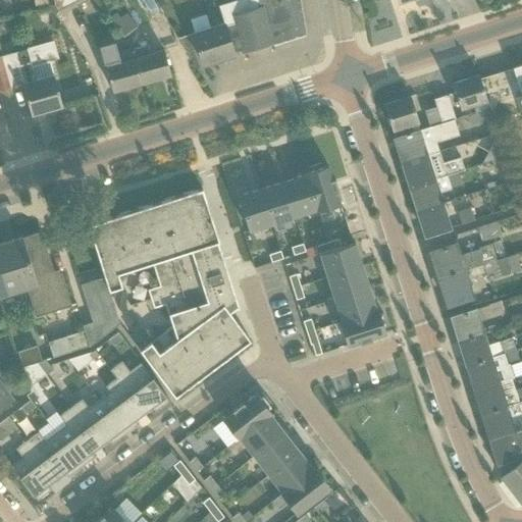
[(48,0),(49,5),(55,16),(60,13),(59,12),(75,4),(75,5),(86,0),(48,0)]
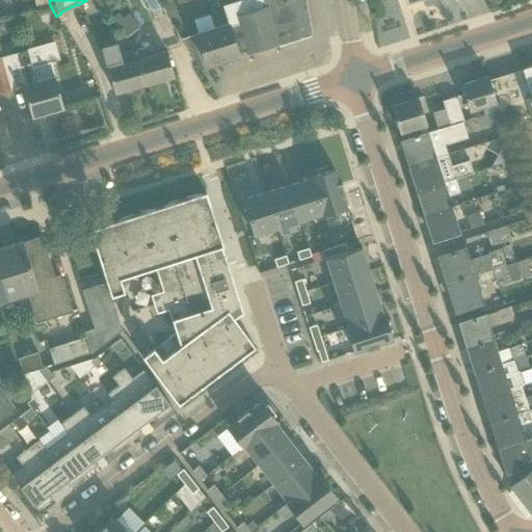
[(170,8),(165,0),(162,0),(159,2),(165,12),(170,8)]
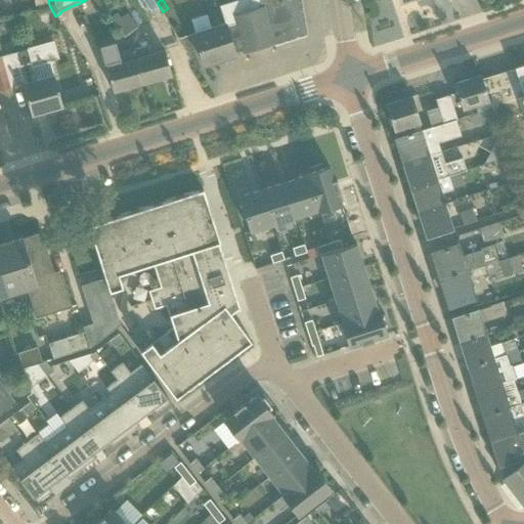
[(258,0),(262,11),(193,34),(197,45),(203,64),(223,58),(234,55),(233,52),(246,49),(246,51),(303,33),(297,0),(258,0)]
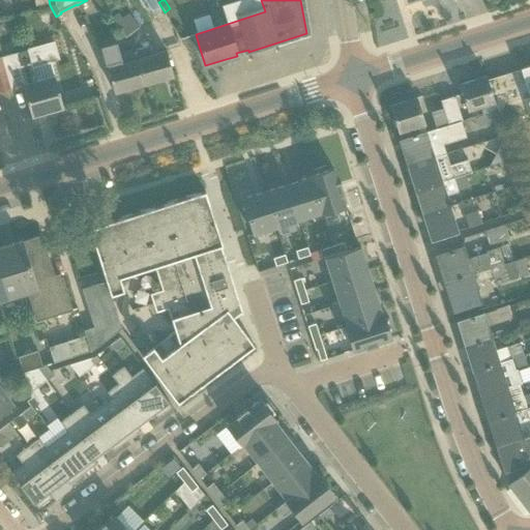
[(117,13),(110,18),(124,37),(138,27),(127,13),(121,18),(117,13)]
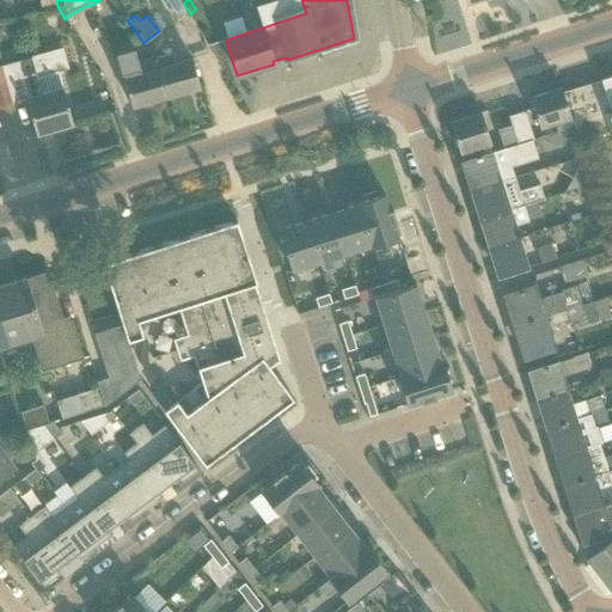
[(446,48),(452,68),(494,55),(487,35),(446,48)]
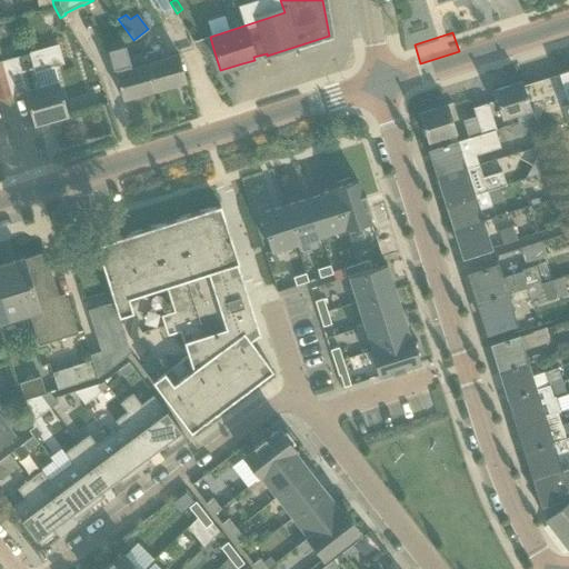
[(115,71),(115,72),(122,100),(153,91),(142,53),(128,58),(125,46),(107,50),(112,70),(115,70),(115,71)]
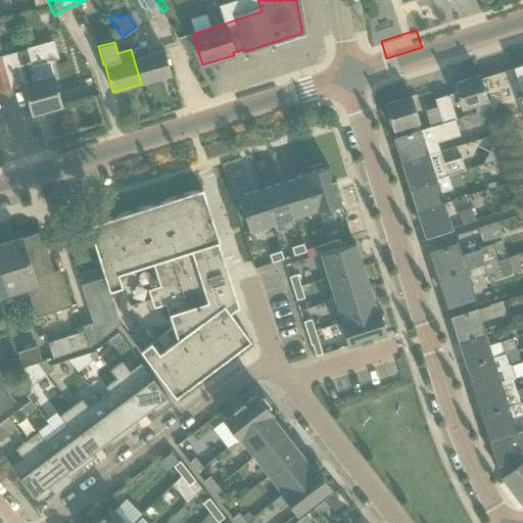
[(146,45),(131,49),(141,84),(171,76),(163,50),(149,54),(146,45)]
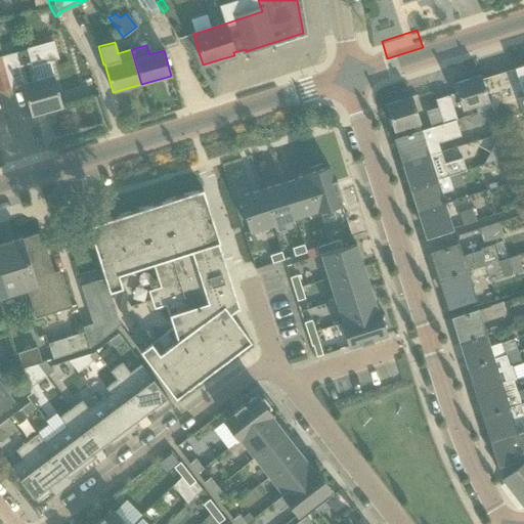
[(0,56),(0,90),(22,85),(30,115),(61,105),(53,75),(52,76),(48,61),(31,67),(26,49),(1,56),(0,56)]
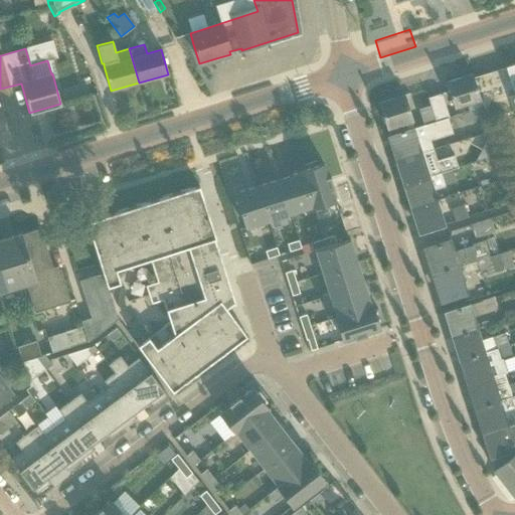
[(505,67),(473,77),(481,104),(484,104),(488,118),(514,109),(514,63),(505,66),(505,67)]
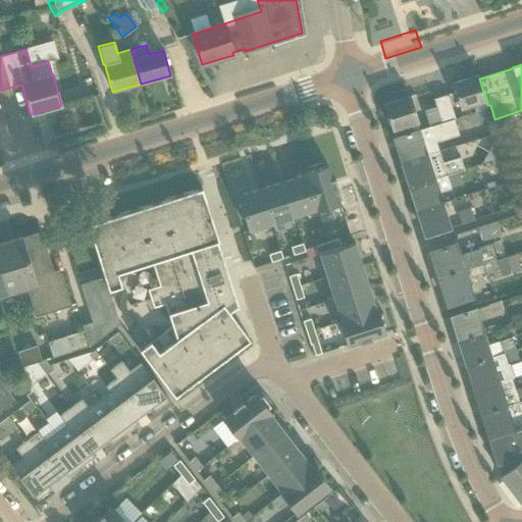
[(452,84),(458,103),(459,108),(471,105),(474,113),(488,109),(487,105),(479,79),(478,75),(452,84)]
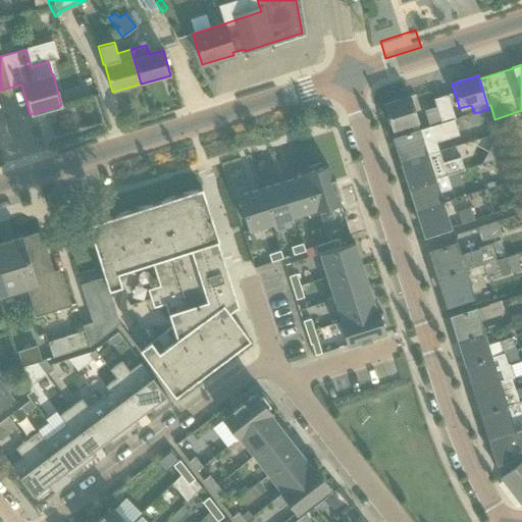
[(394,138),(401,161),(425,154),(437,150),(435,142),(457,136),(452,119),(454,118),(446,94),(432,98),(440,122),(413,132),(410,133),(394,138)]
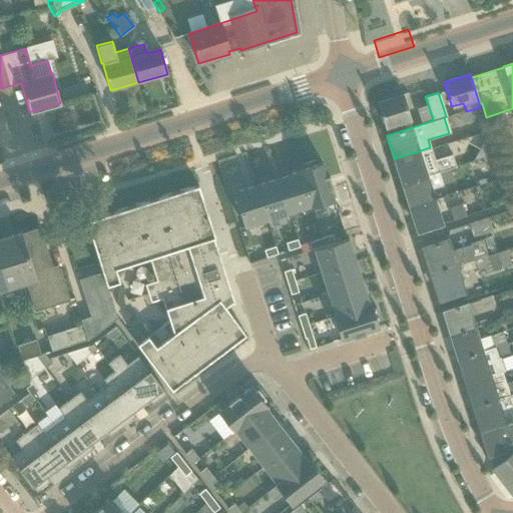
[(411,120),(403,95),(377,103),(385,128),(385,127),(387,135),(403,130),(400,123),(411,120)]
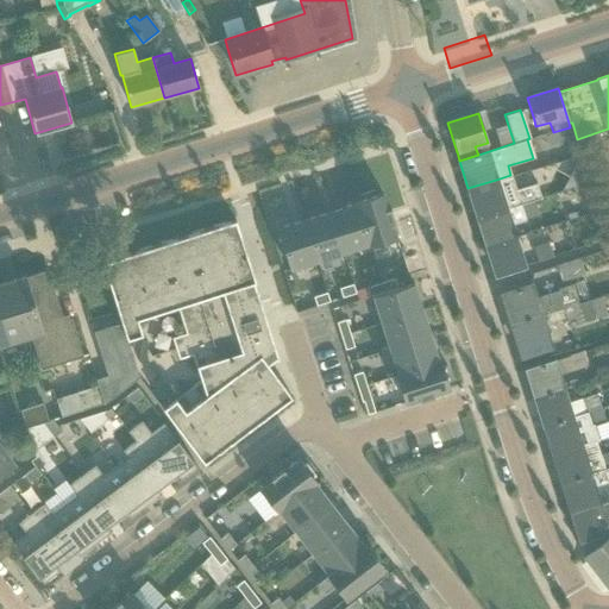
[(496,180),(468,188),(477,217),(506,208),(534,199),(540,198),(535,183),(515,190),(510,175),(496,180)]
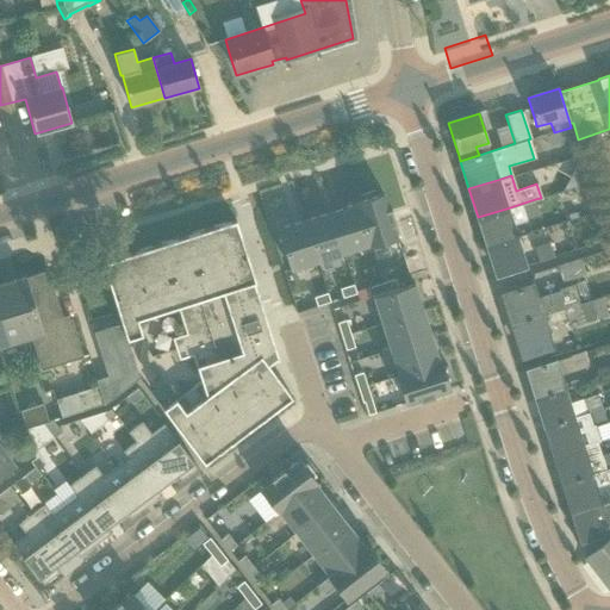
[(361,200),(354,203),(355,204),(368,246),(369,248),(372,247),(375,260),(399,253),(396,240),(397,238),(392,224),(396,224),(391,209),(388,210),(387,210),(383,193),(375,195),(374,191),(360,195),(361,200)]
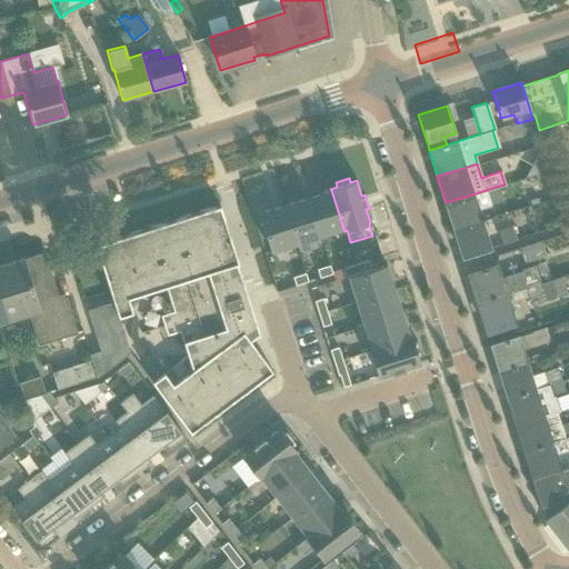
[(472,195),(446,202),(455,229),(481,221),(477,209),(503,201),(499,186),(472,195)]
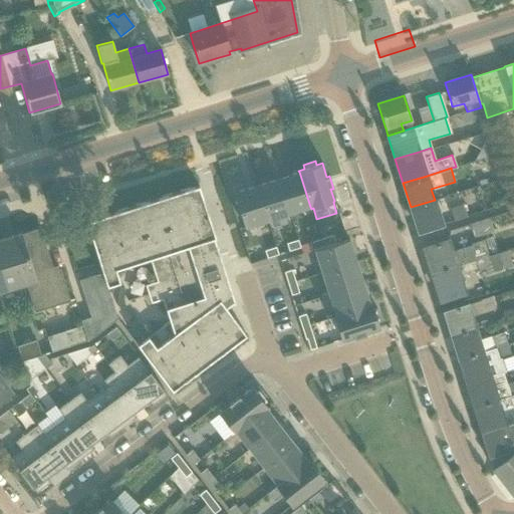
[(310,207),(299,172),(277,179),(288,214),(309,207),(310,207)]
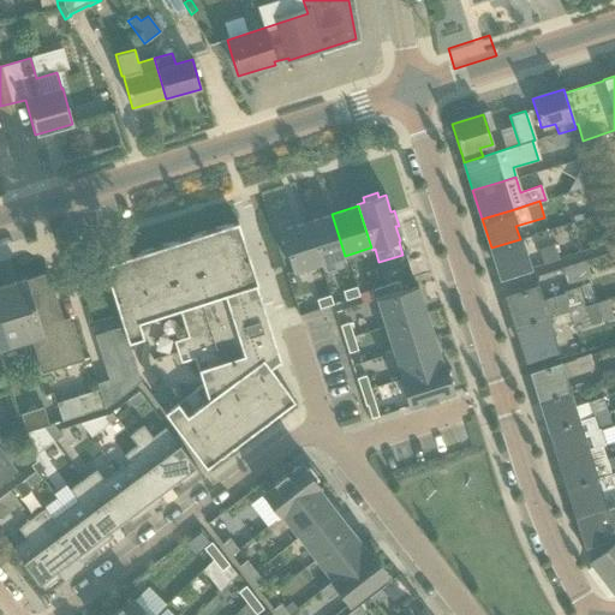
[(345,256),(332,214),(305,222),(318,264),(345,256)]
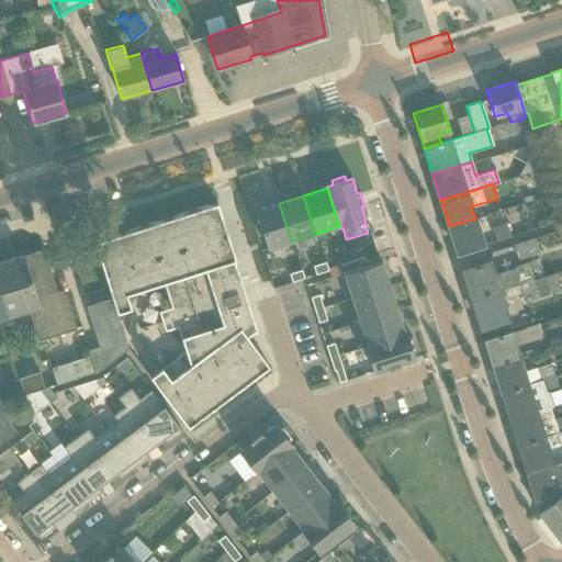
[(86,306),(105,364),(105,366),(130,348),(117,313),(131,308),(126,299),(164,287),(186,350),(150,377),(188,427),(201,417),(201,418),(205,415),(205,414),(212,409),(213,409),(217,406),(216,406),(240,388),(242,389),(246,385),(245,384),(253,379),(253,380),(257,377),(257,375),(269,367),(247,337),(257,330),(237,269),(236,269),(234,261),(236,260),(217,203),(202,208),(197,209),(197,210),(188,212),(182,213),(183,214),(154,223),(153,223),(148,224),(148,225),(139,227),(134,228),(134,229),(104,239),(104,238),(99,239),(100,240),(94,243),(112,299),(86,306)]
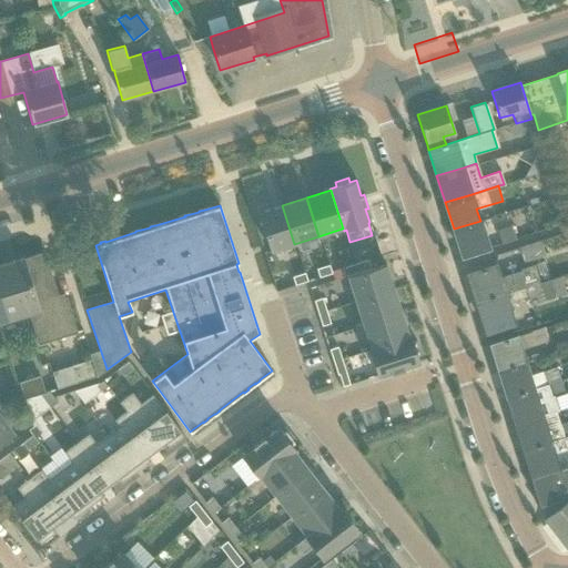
[(294,244),(282,205),(257,213),(270,252),(294,244)]
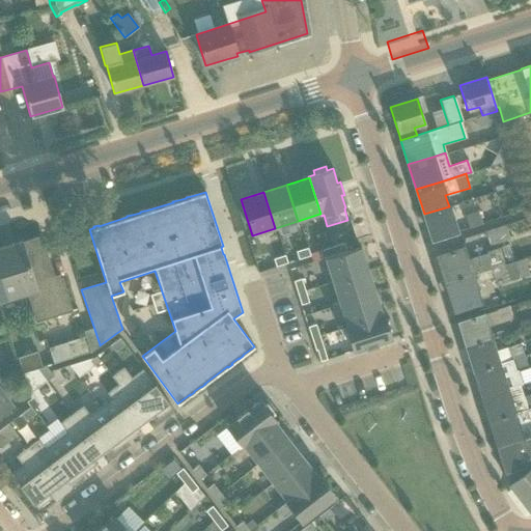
[(449,206),(424,214),(432,240),(457,232),(449,206)]
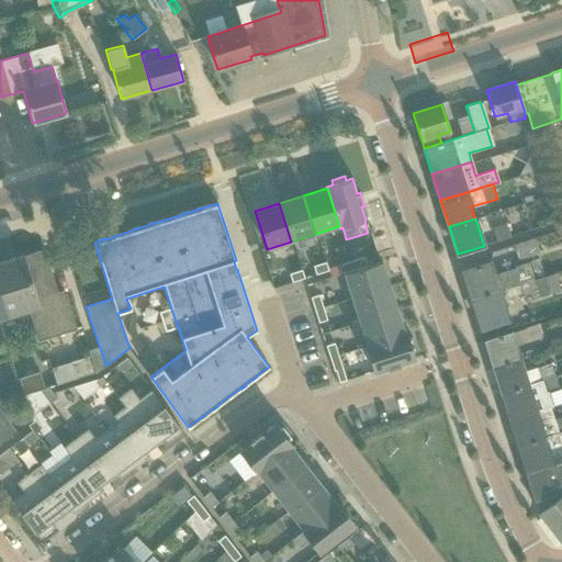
[(505,224),(492,227),(496,242),(509,237),(505,224)]
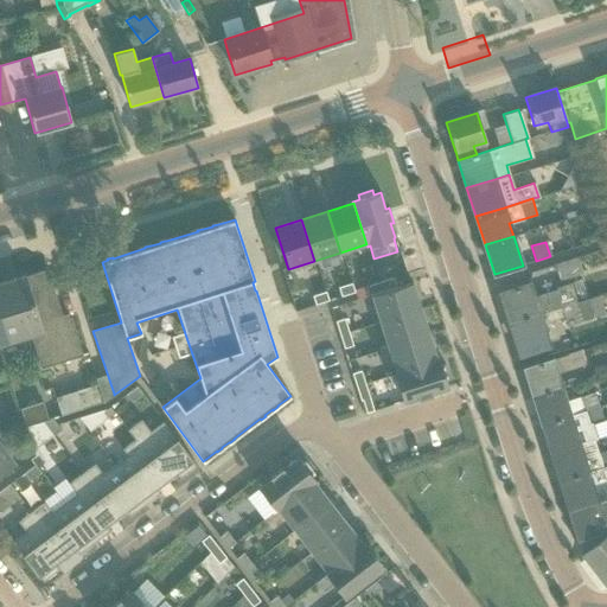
[(582,273),(577,257),(555,264),(560,280),(582,273)]
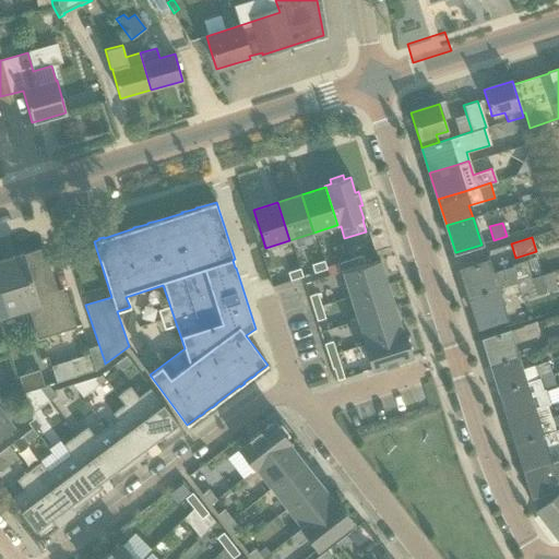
[(66,293),(58,295),(44,249),(24,254),(23,253),(12,257),(27,305),(28,309),(27,309),(37,340),(75,328),(66,293)]
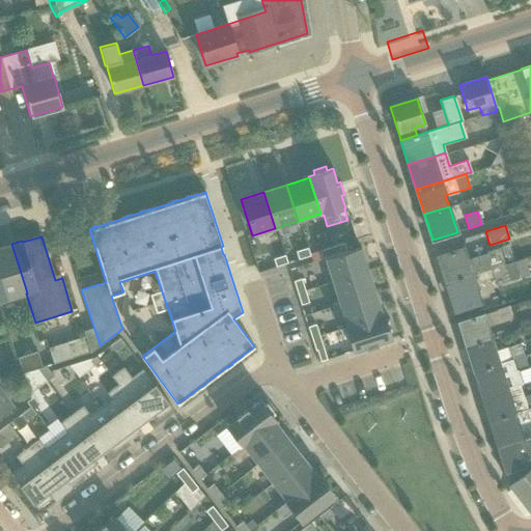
[(346,251),(343,243),(332,247),(334,255),(346,251)]
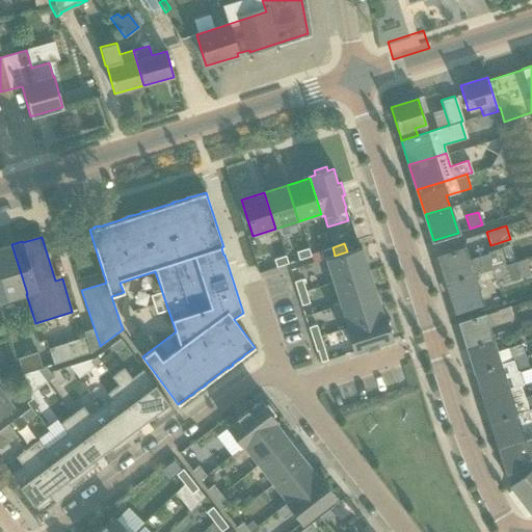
[(11,244),(0,247),(0,301),(26,294),(27,294),(26,290),(11,244)]
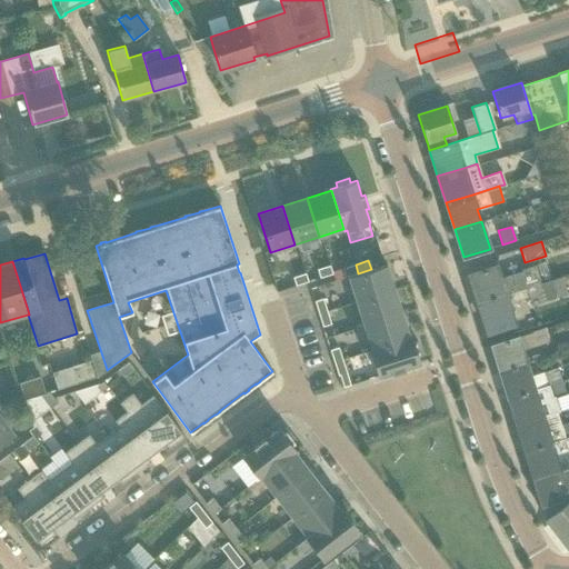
[(346,277),(358,273),(356,265),(343,269),(346,277)]
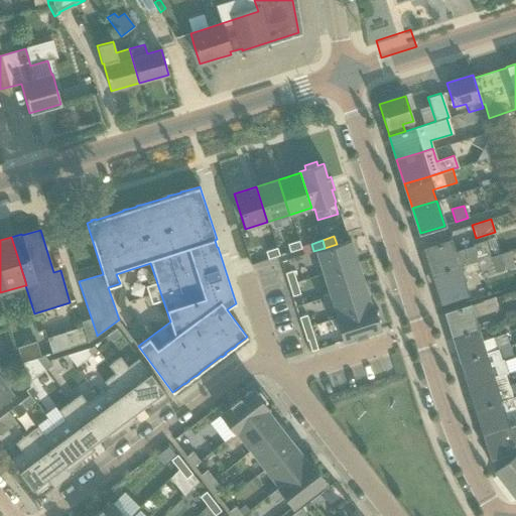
[(323,273),(357,262),(350,240),(315,251),(323,273)]
